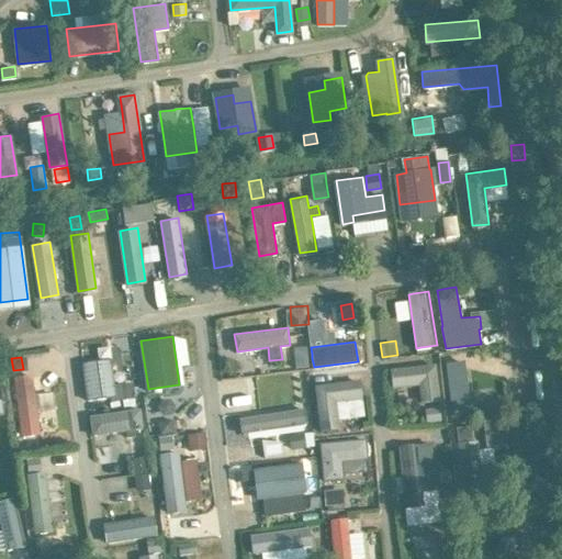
[(83,362),(88,399),(114,395),(110,359),(83,362)]
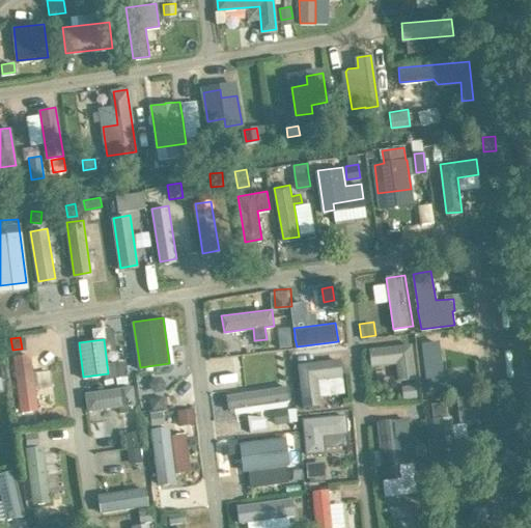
[(438,341),(421,343),(427,387),(444,384),(438,341)]
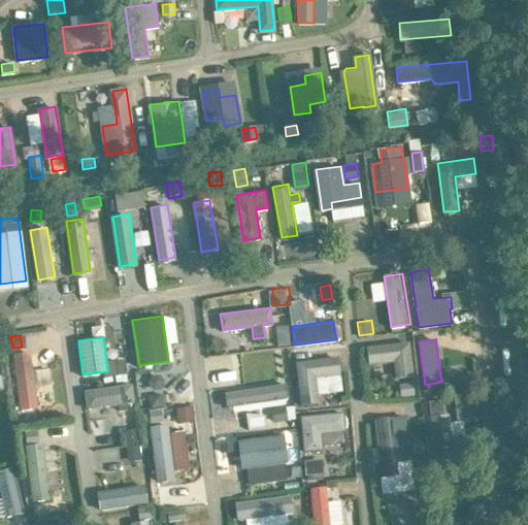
[(413,374),(408,342),(369,347),(371,362),(395,359),(397,376),(413,374)]
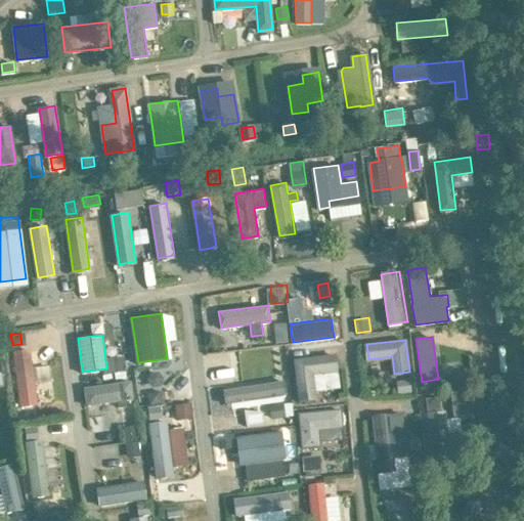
[(30,349),(13,351),(20,403),(37,401),(30,349)]
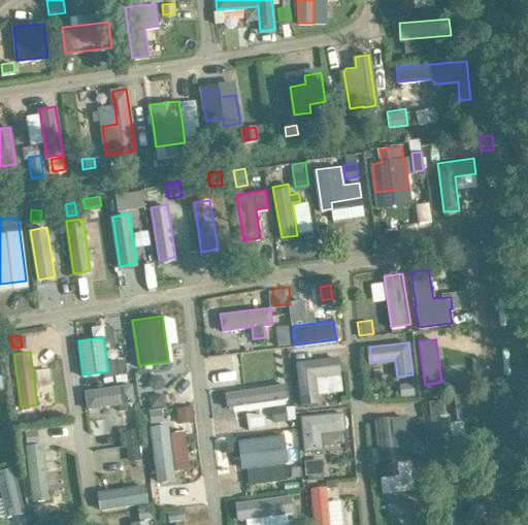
[(336,357),(297,362),(301,394),(302,403),(318,401),(317,392),(315,375),(338,372),(336,357)]
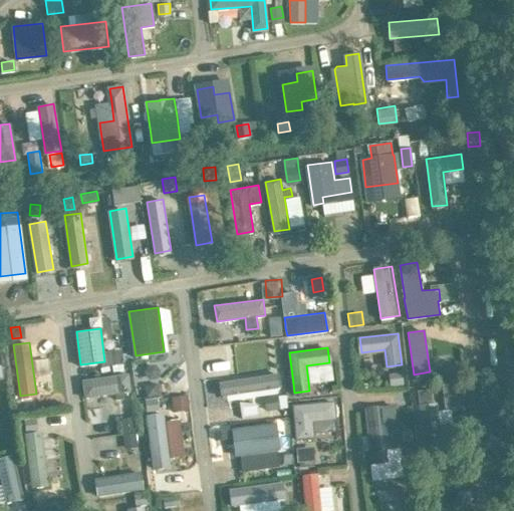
[(282,385),(280,369),(221,381),(223,396),(282,385)]
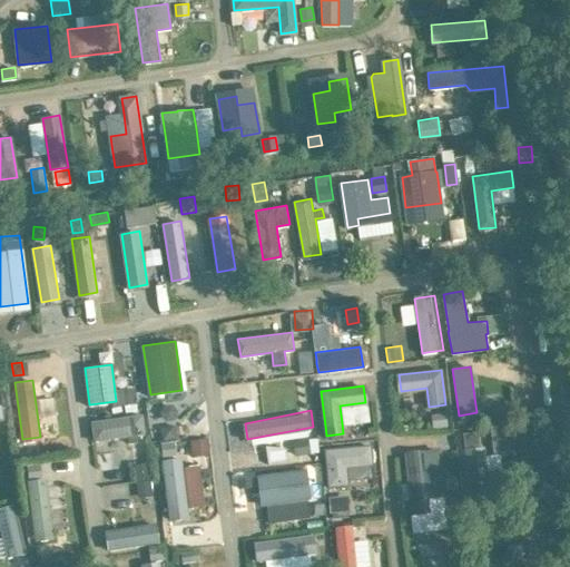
[(445,412),(435,413),(436,426),(448,424),(445,412)]
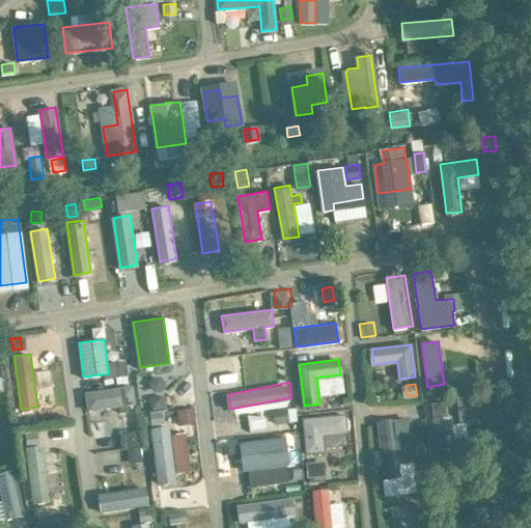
[(133,385),(84,392),(87,411),(118,407),(119,412),(129,411),(128,405),(135,404),(133,385)]
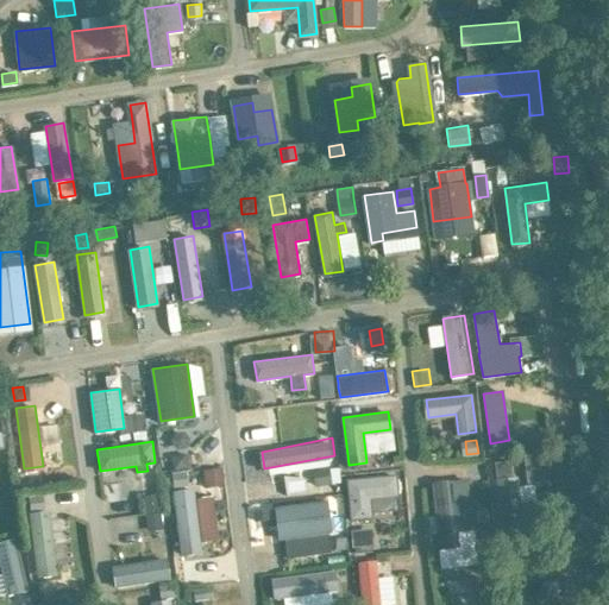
[(186,453),(173,455),(174,467),(187,466),(186,453)]
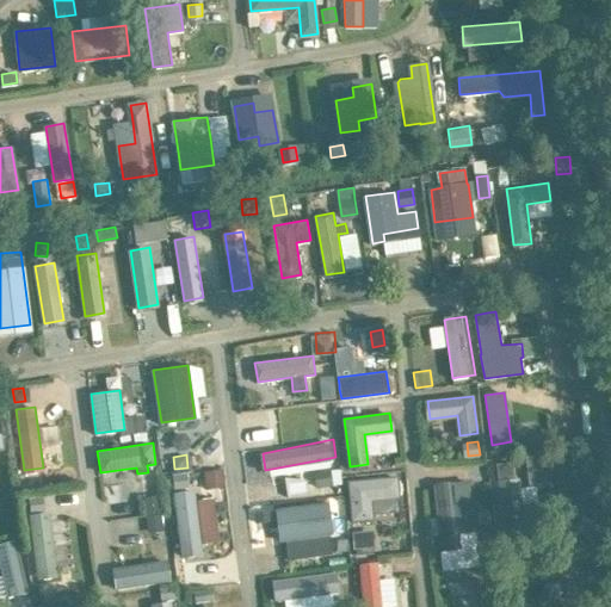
[(511,462),(497,463),(499,477),(513,476),(511,462)]
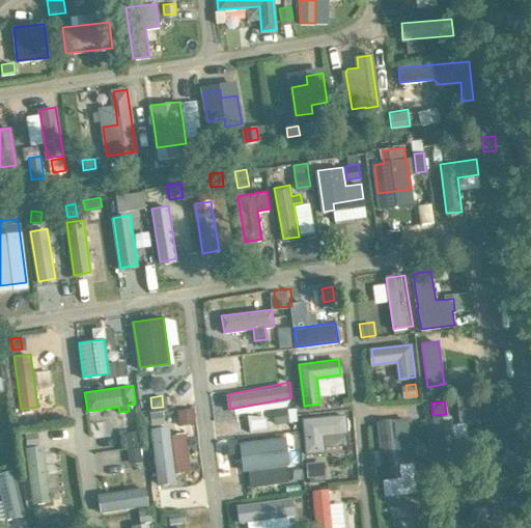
[(194,408),(177,410),(179,420),(195,418),(194,408)]
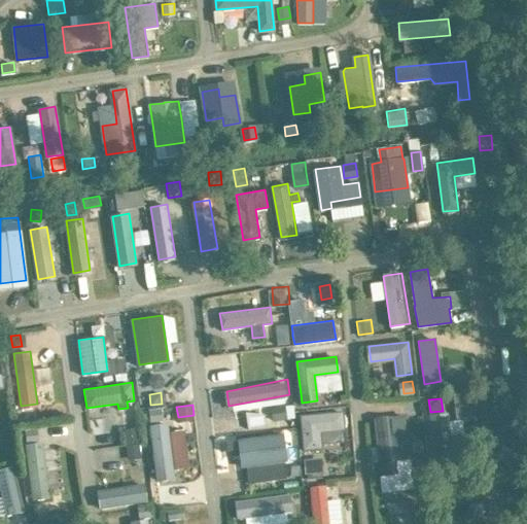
[(285,405),(270,407),(272,420),(287,417),(285,405)]
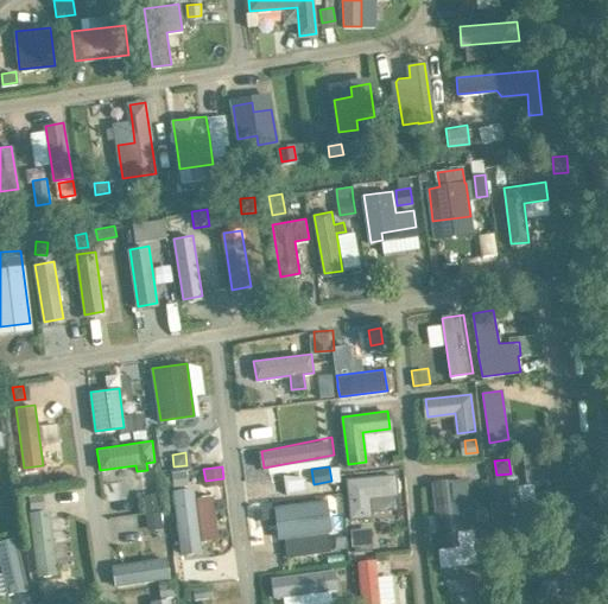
[(183,470),(172,471),(173,485),(185,484),(183,470)]
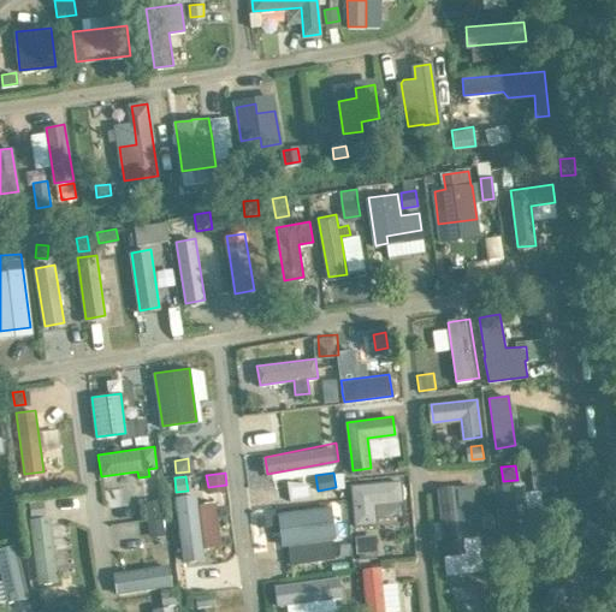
[(400,480),(351,485),(355,524),(375,522),(373,503),(402,500),(400,480)]
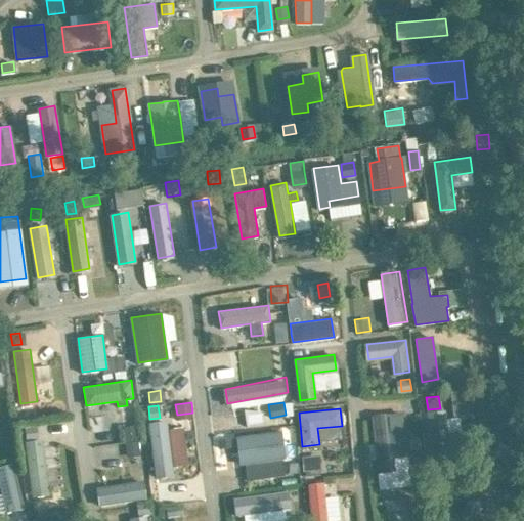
[(434,461),(450,460),(445,410),(428,413),(429,422),(434,461)]
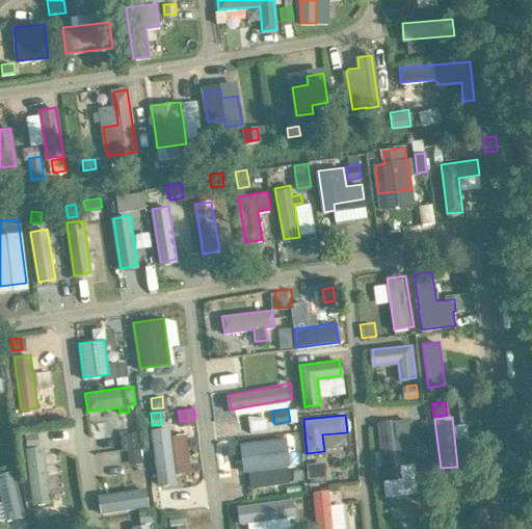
[(414,463),(408,419),(377,422),(384,480),(400,478),(399,465),(414,463)]
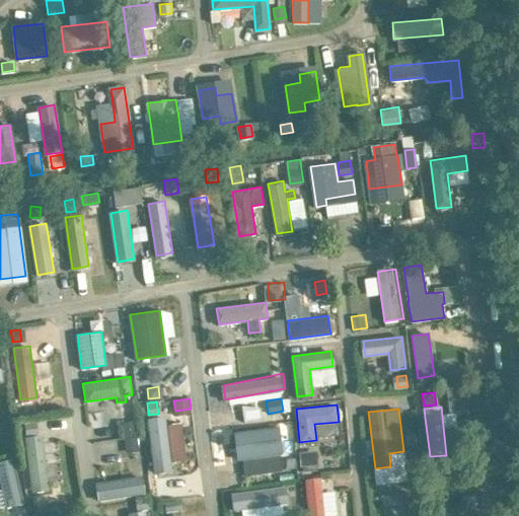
[(155,470),(171,468),(165,417),(149,419),(155,470)]
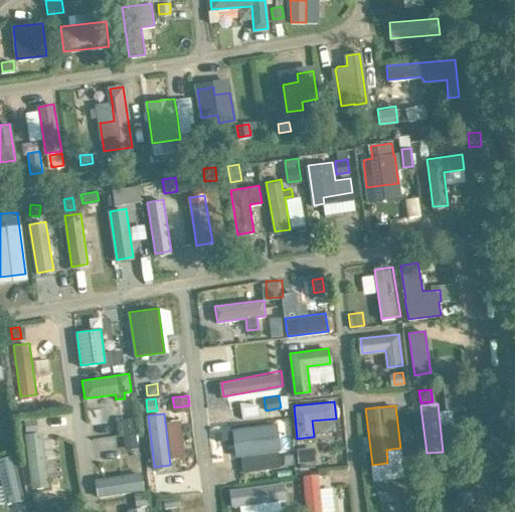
[(34,418),(25,419),(26,431),(35,430),(34,418)]
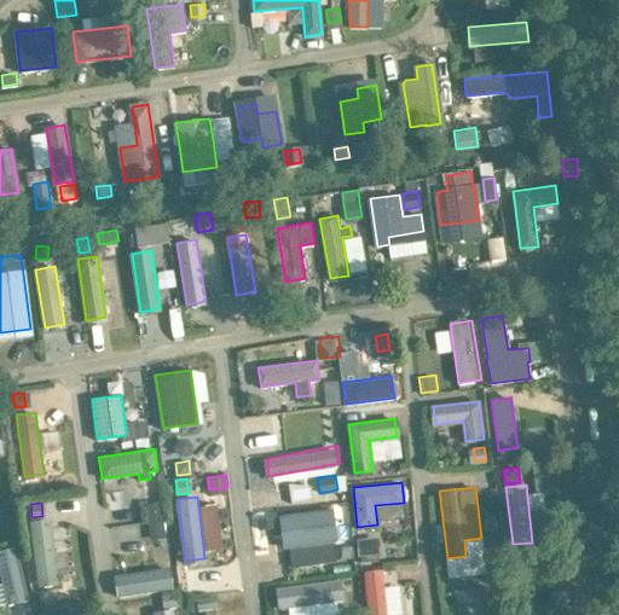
[(333,509),(282,516),(287,547),(318,543),(322,563),(336,561),(333,540),(336,540),(335,531),(333,509)]
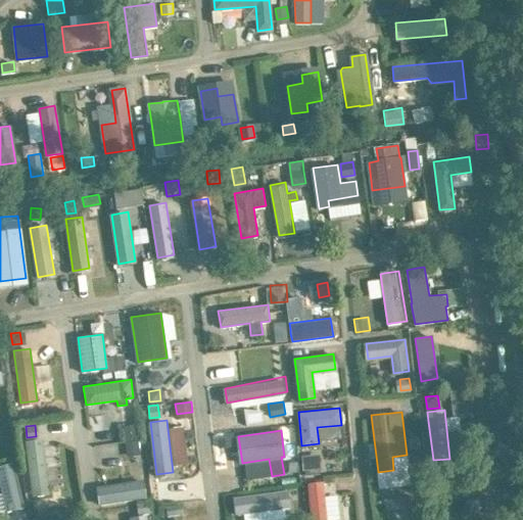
[(26,441),(32,493),(49,491),(42,439),(26,441)]
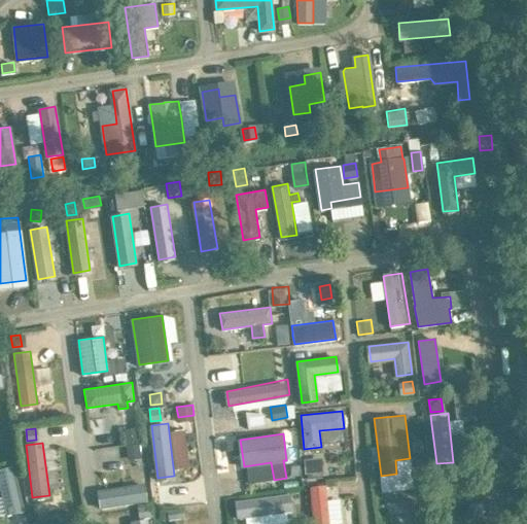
[(321,465),(306,467),(308,479),(322,477),(321,465)]
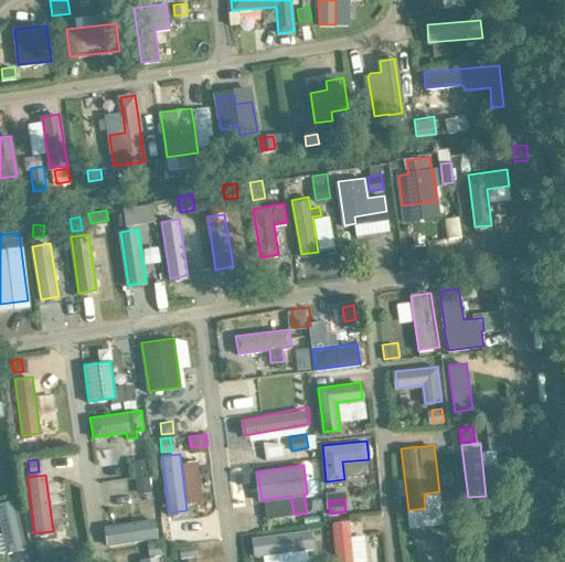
[(0,502),(0,518),(8,552),(25,548),(14,500),(0,502)]
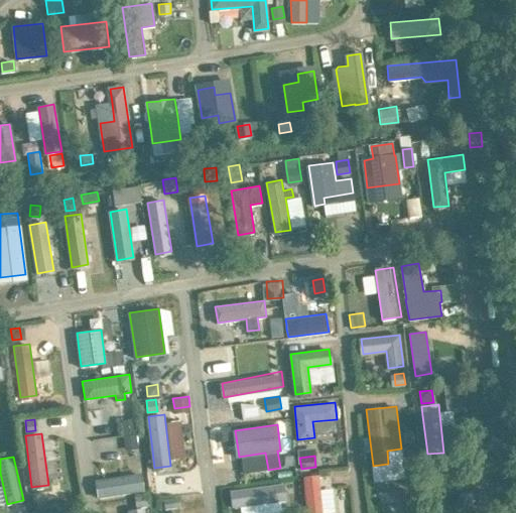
[(99,496),(143,489),(141,473),(117,477),(97,481),(98,487),(98,489),(99,496)]
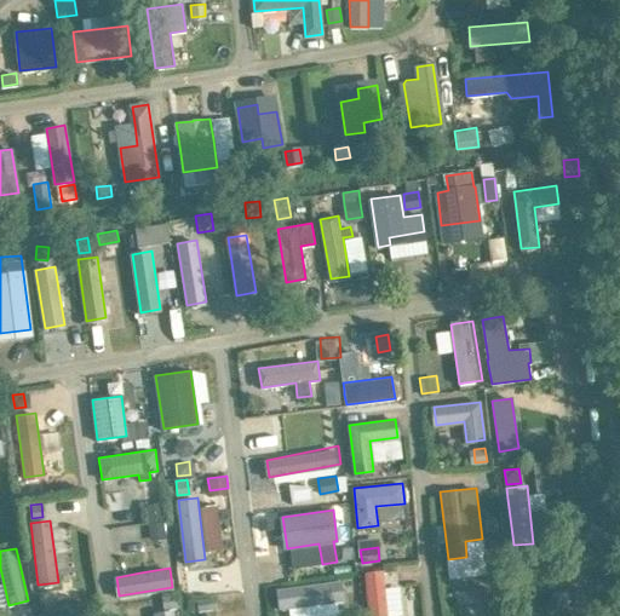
[(388,615),(384,570),(366,571),(369,615),(388,615)]
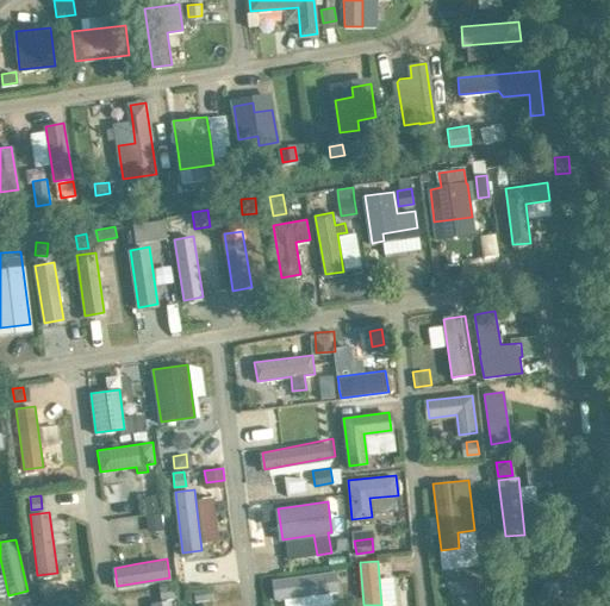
[(335,570),(274,579),(278,599),(338,591),(335,570)]
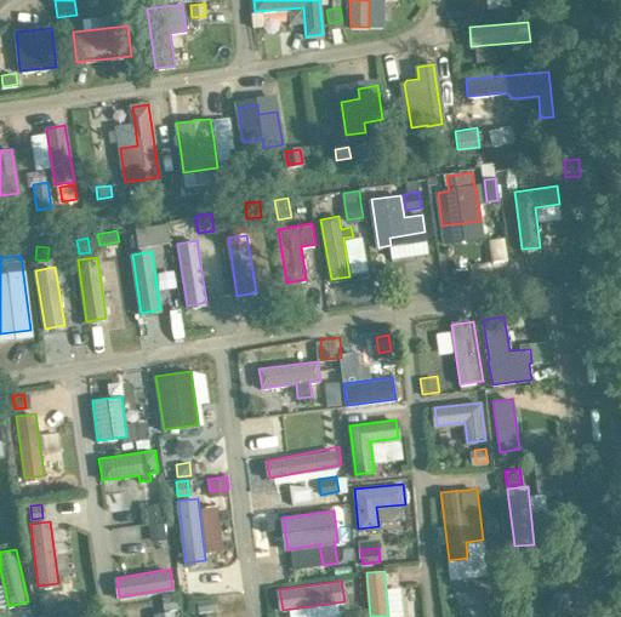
[(177,594),(166,596),(167,610),(180,607),(177,594)]
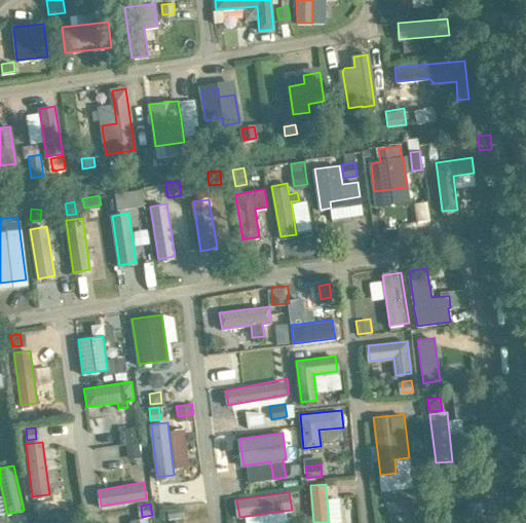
[(177,508),(166,509),(167,518),(179,516),(177,508)]
